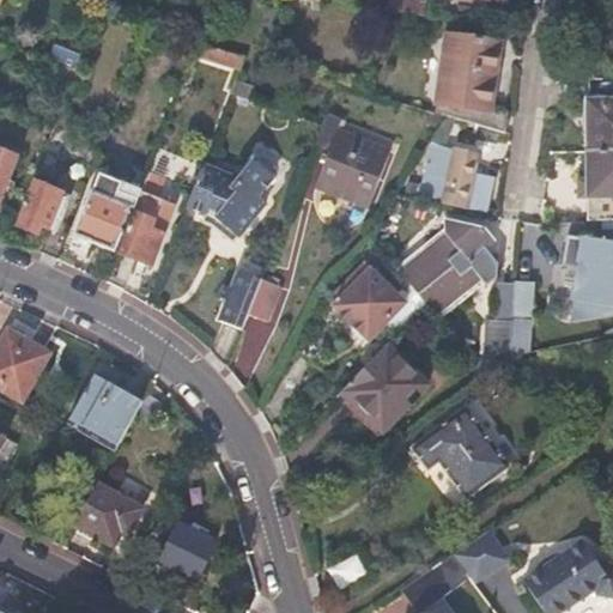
[(383,0),(383,10),(382,12),(425,18),(426,5),(392,0),(383,0)]
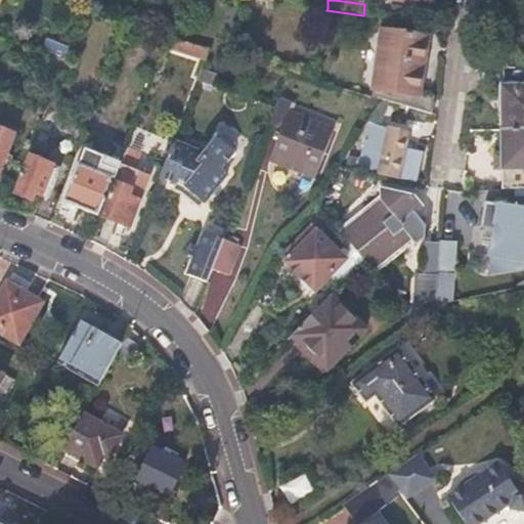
[(382,100),(432,115),(434,97),(420,95),(428,38),(383,31),(372,97),(382,100)]
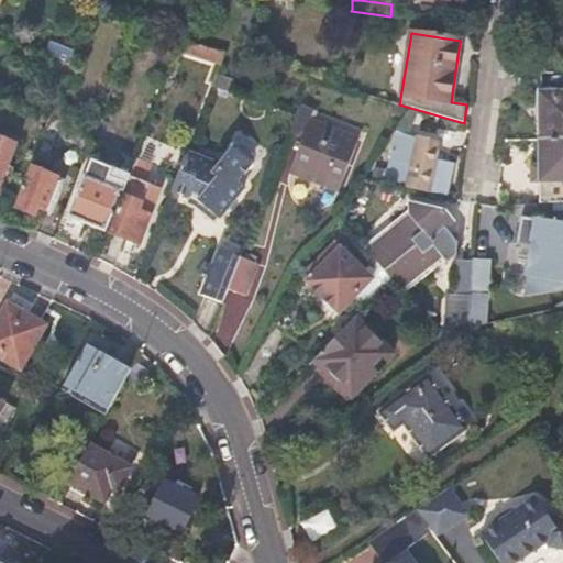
[(176,51),(219,64),(223,53),(180,40),(176,51)]
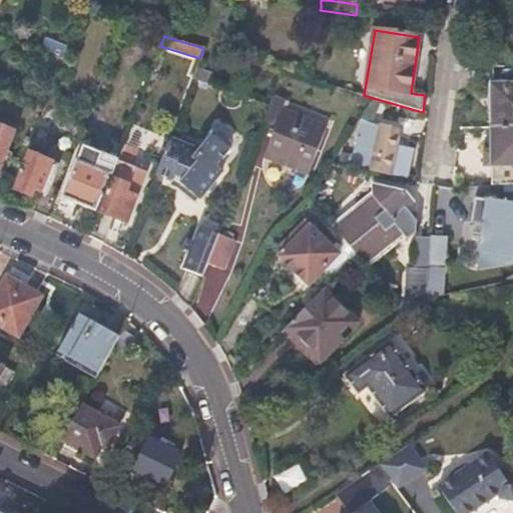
[(58,69),(63,58),(53,55),(49,66),(58,69)]
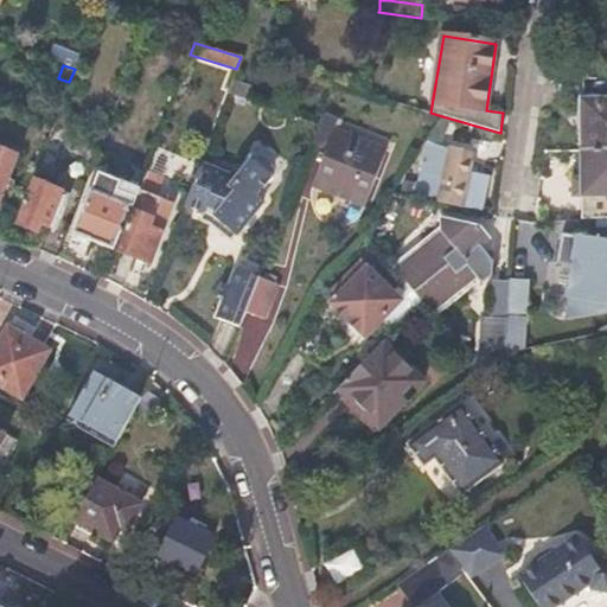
[(606,78),(585,78),(585,97),(582,97),(581,149),(606,148),(606,78)]
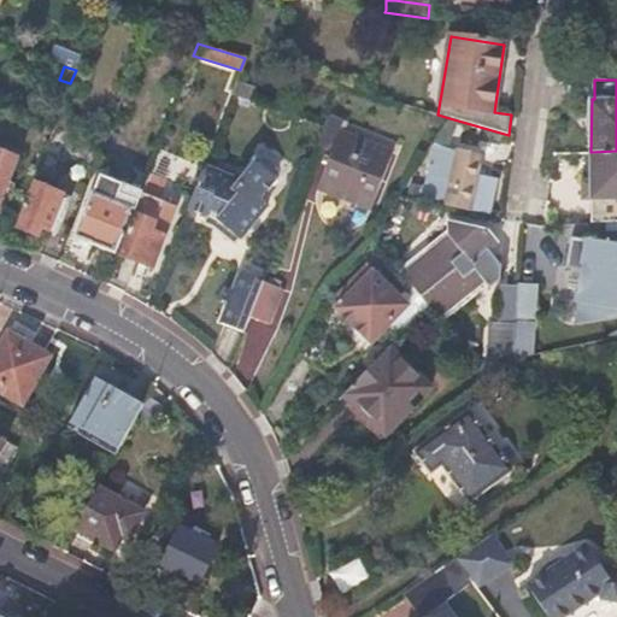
[(235,83),(231,94),(250,101),(254,89),(235,83)]
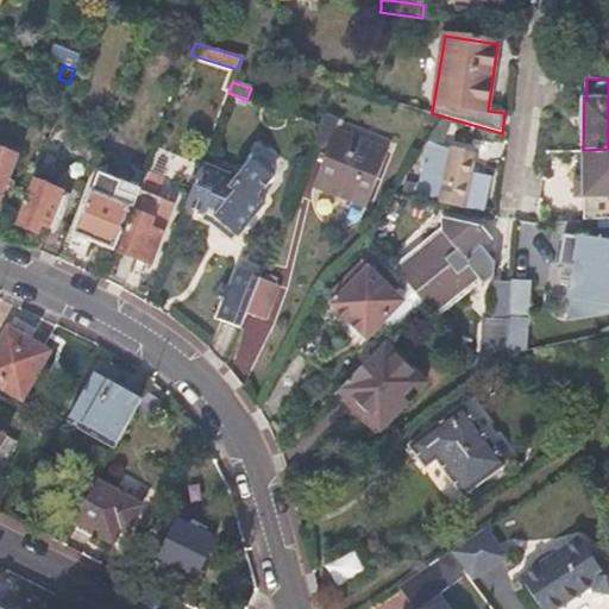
[(319,126),(312,145),(326,151),(313,187),(365,207),(385,152),(336,132),(339,121),(324,115),(319,126)]
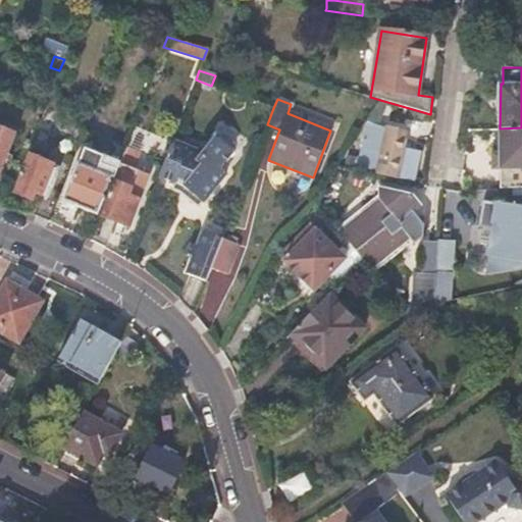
[(46,107),(37,129),(49,133),(57,111),(46,106),(46,107)]
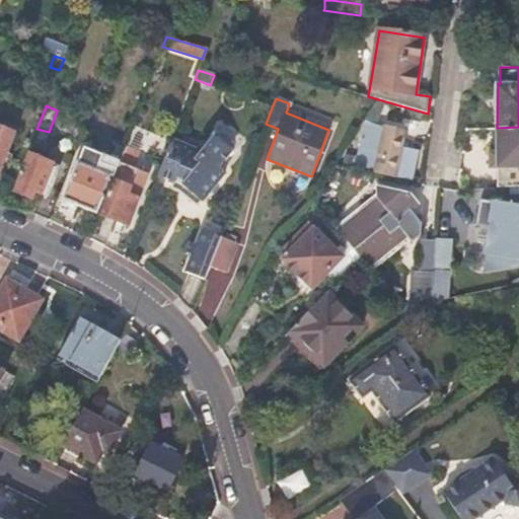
[(89,113),(83,129),(92,133),(99,115),(90,110),(89,113)]
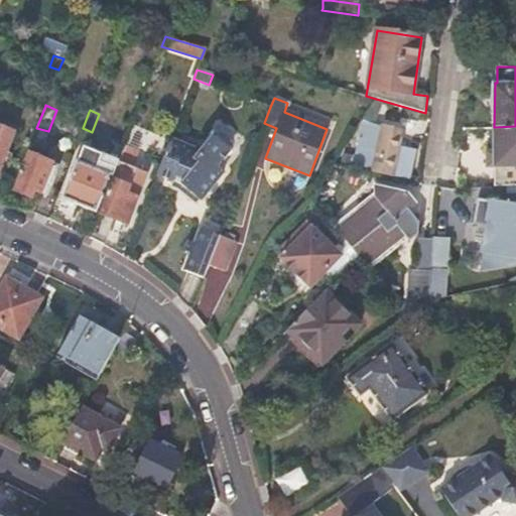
[(350,159),(364,163),(378,127),(364,122),(350,159)]
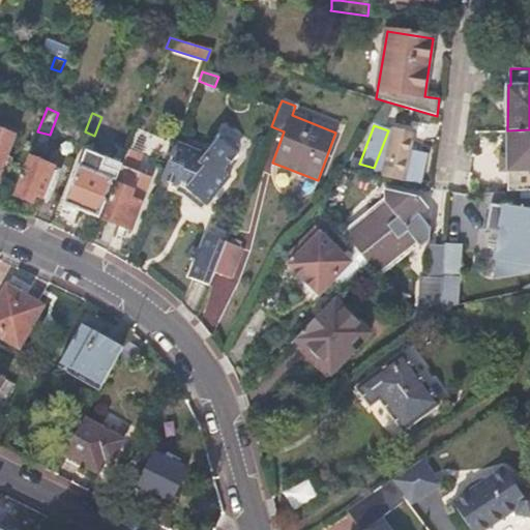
[(529,129),(507,130),(507,190),(529,189),(529,129)]
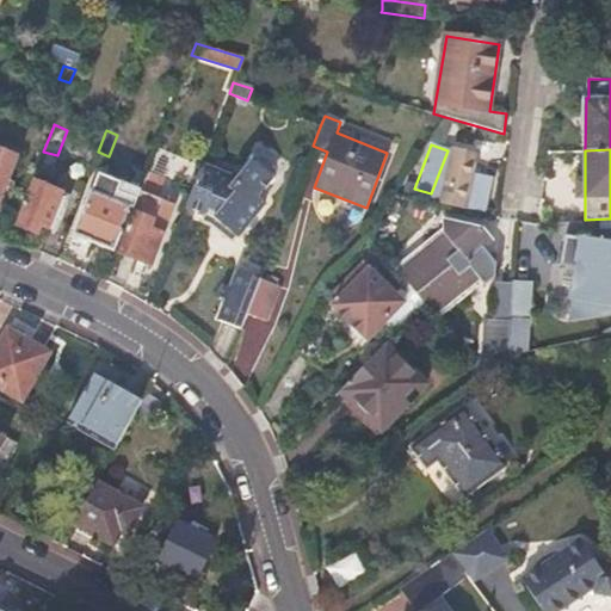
[(445,205),(466,210),(469,193),(479,195),(483,177),(474,174),(477,158),(452,152),(440,204),(445,205)]
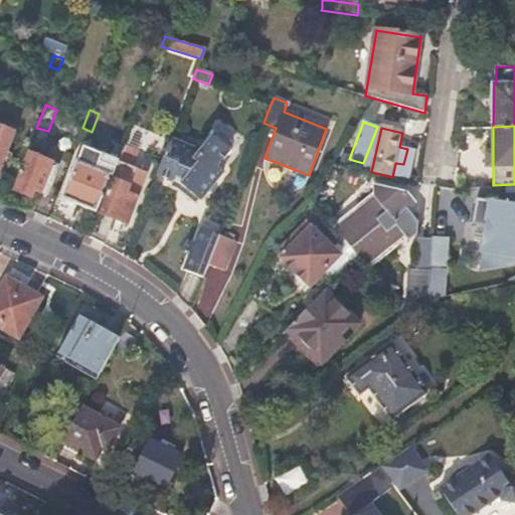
[(0,174),(18,139),(0,130),(0,174)]
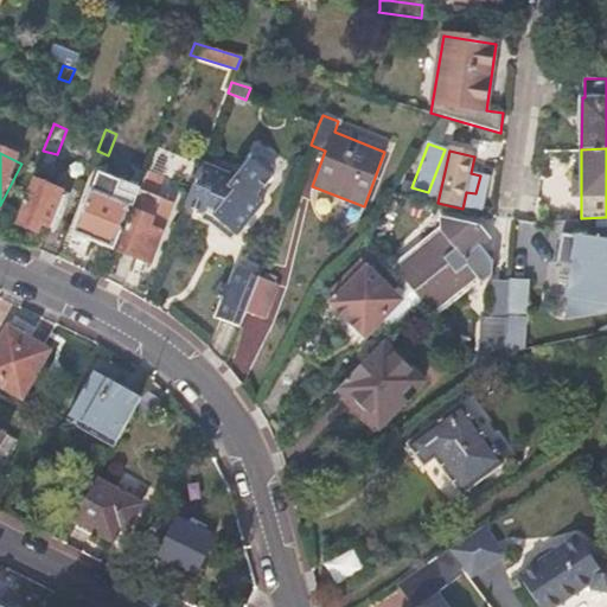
[(187,198),(184,208),(215,218),(237,237),(264,204),(256,196),(269,181),(269,177),(249,159),(234,178),(200,165),(187,198)]
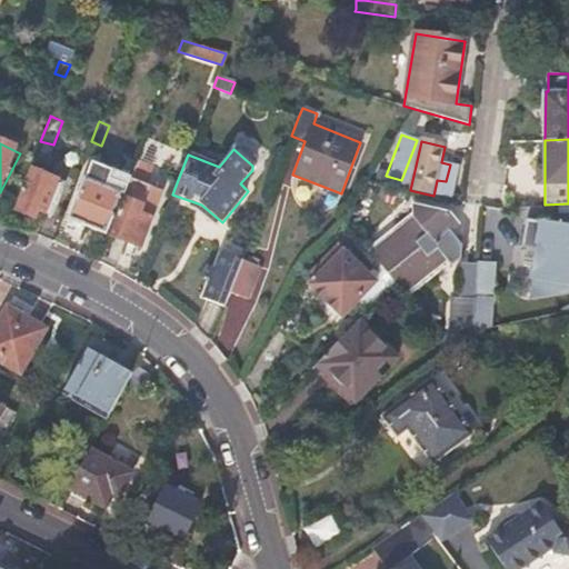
[(32,162),(16,209),(37,217),(41,209),(47,211),(53,193),(61,197),(70,173),(33,159),(32,162)]
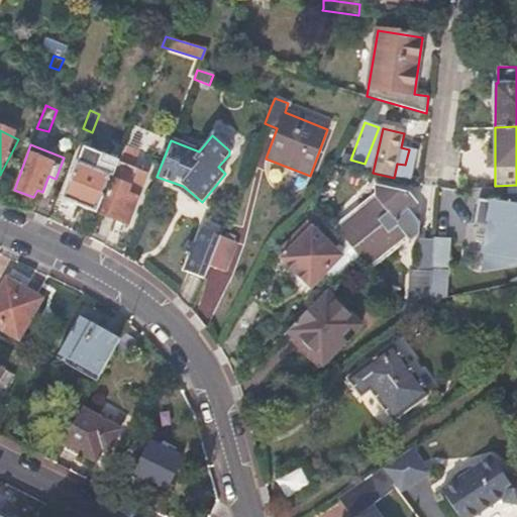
[(117,163),(129,169),(136,150),(123,146),(117,163)]
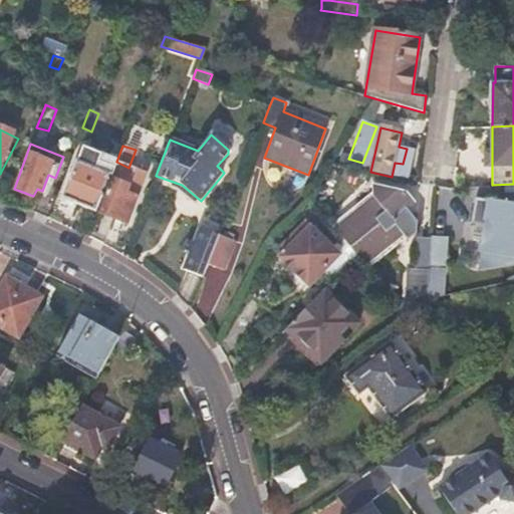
[(105,180),(110,180),(116,162),(112,160),(81,149),(62,199),(94,211),(105,180)]
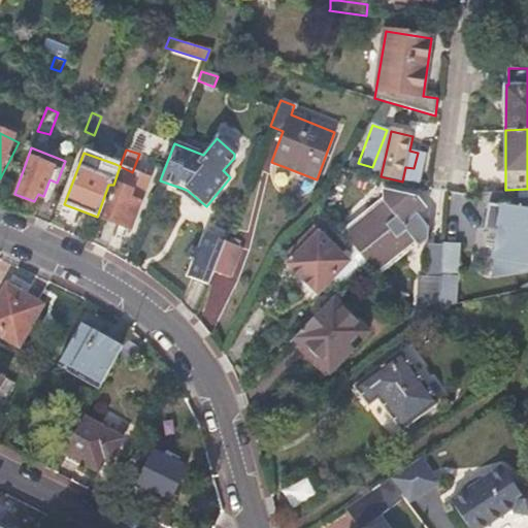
[(113,185),(100,220),(130,230),(142,196),(134,193),(140,175),(132,172),(120,166),(113,185)]
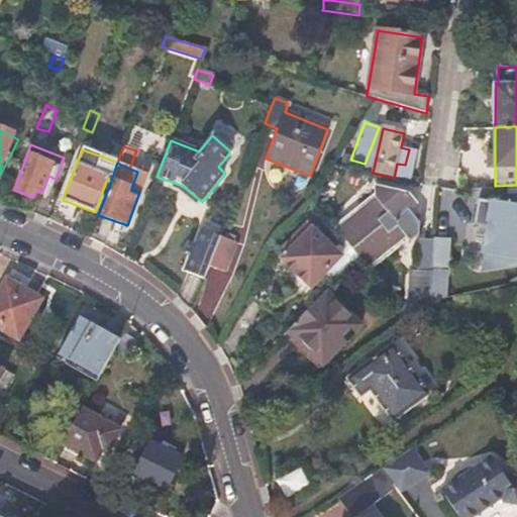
[(359,257),(368,268),(384,254),(387,259),(400,248),(397,244),(406,236),(412,242),(419,236),(403,215),(416,204),(407,193),(376,186),(376,200),(336,230),(343,238),(359,257)]
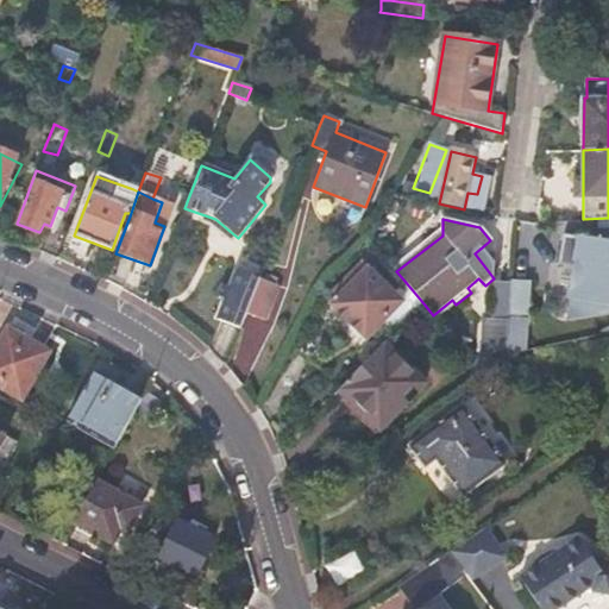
[(608,242),(581,238),(572,301),(608,306),(608,242)]
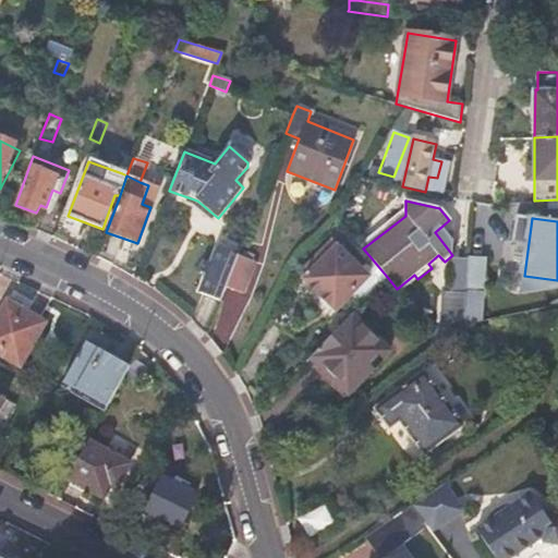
[(199,295),(219,304),(226,289),(232,271),(239,255),(241,247),(228,241),(225,247),(218,245),(199,295)]
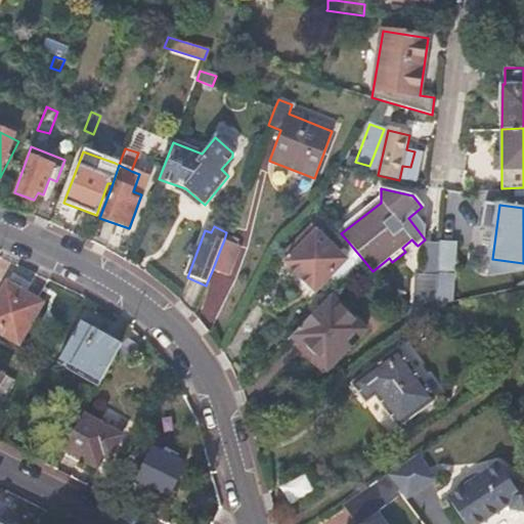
[(285,263),(314,294),(321,288),(347,261),(312,226),(285,254),(285,263)]
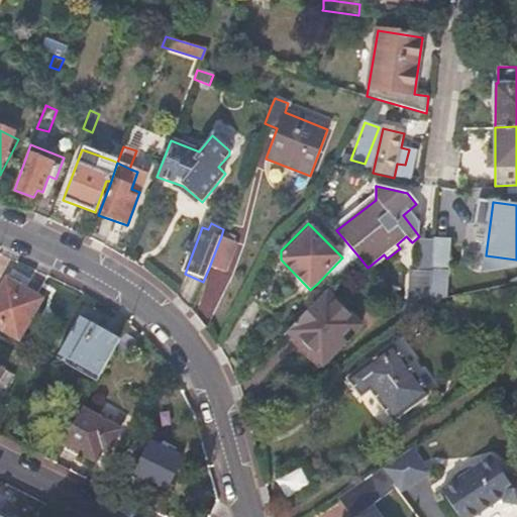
[(215,251),(209,268),(223,274),(235,242),(221,236),(215,251)]
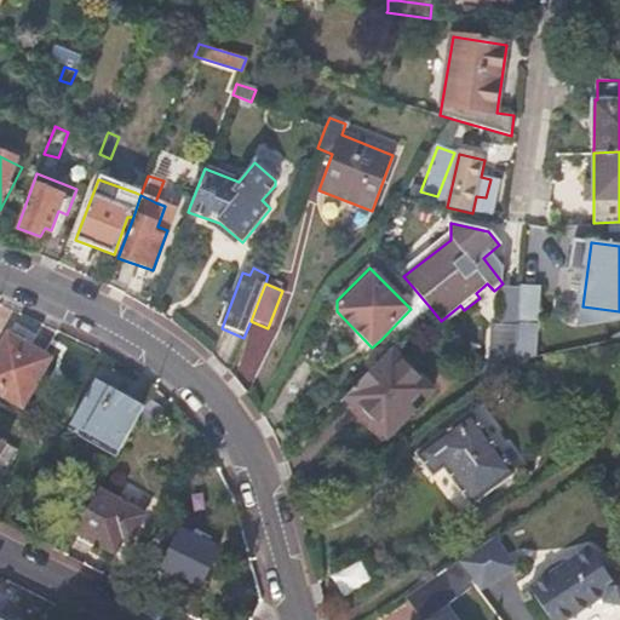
[(517,325),(520,292),(504,292),(500,373),(516,361),(517,325)]
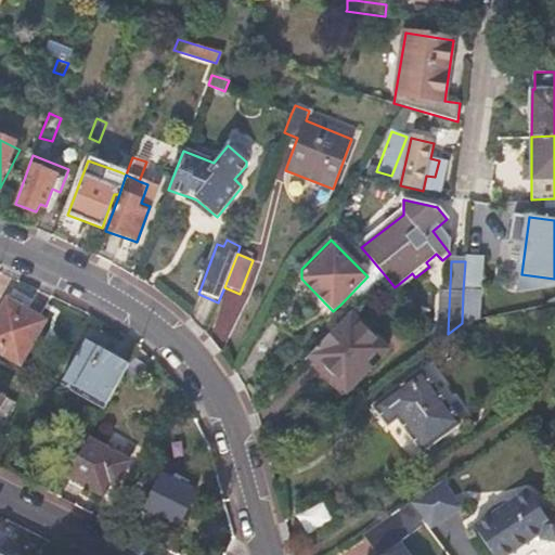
[(480,292),(463,291),(462,323),(478,321),(480,292)]
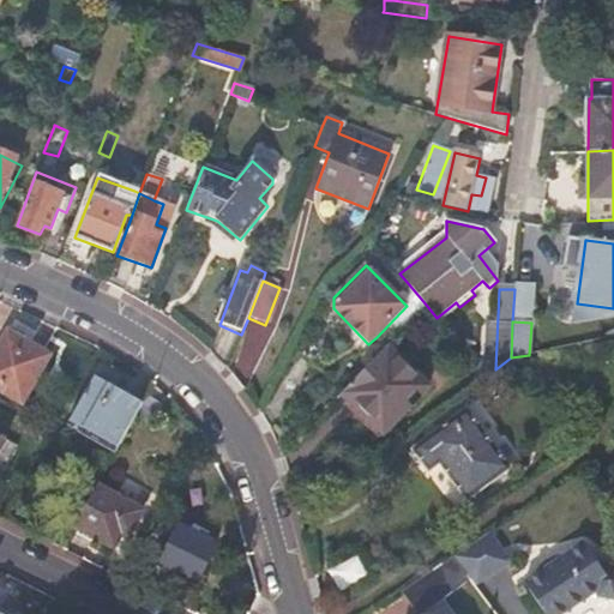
[(47,360),(4,336),(0,342),(0,393),(22,405),(47,360)]
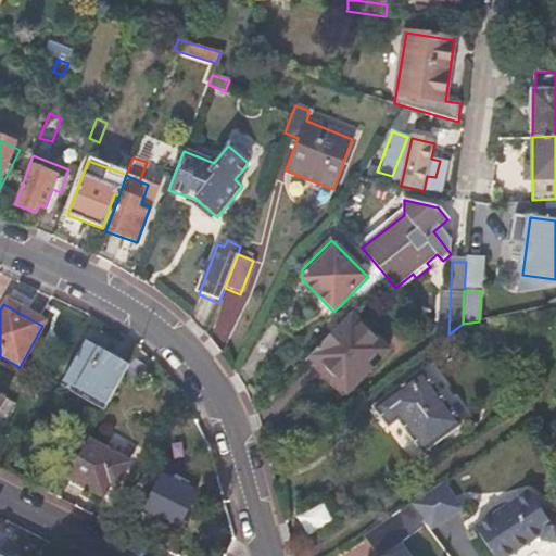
[(330,337),(313,355),(349,391),(387,353),(350,316),(330,337)]
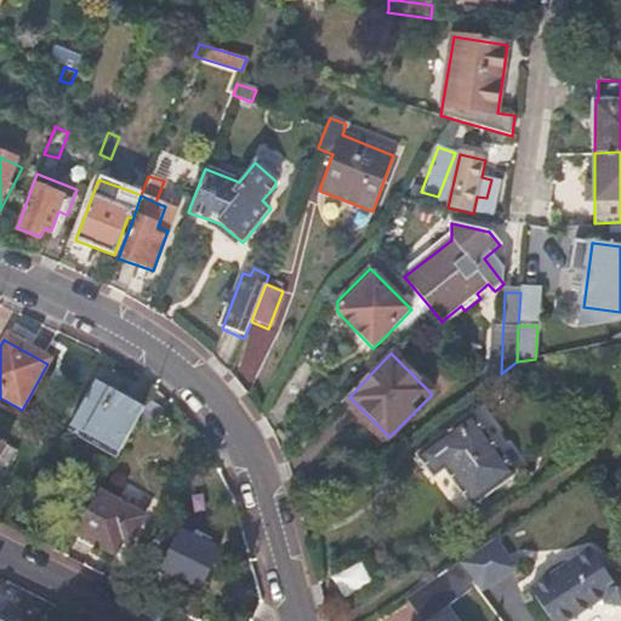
[(118,453),(142,408),(93,382),(69,427),(118,453)]
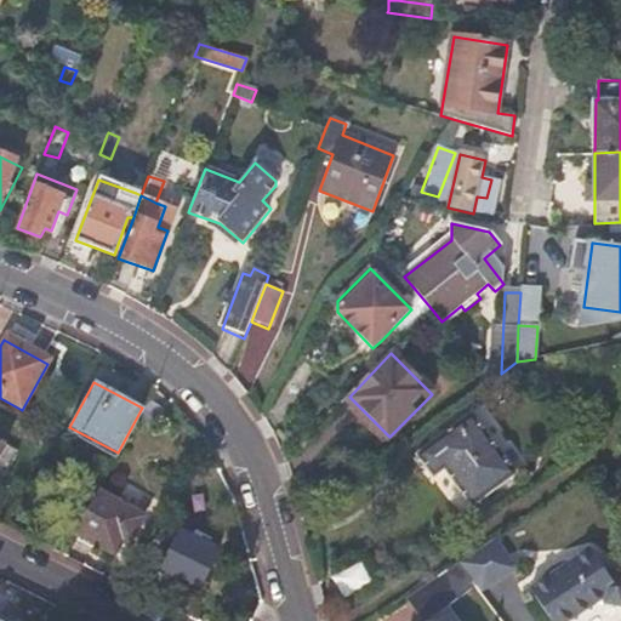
[(514,474),(473,416),(419,456),(432,478),(443,471),(469,507),(514,474)]
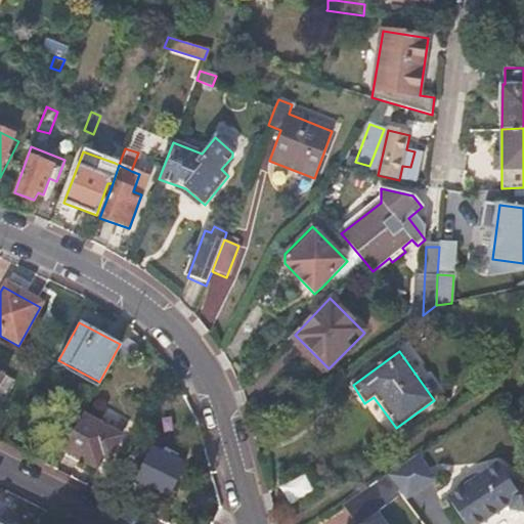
[(0,408),(14,381),(0,374),(0,408)]
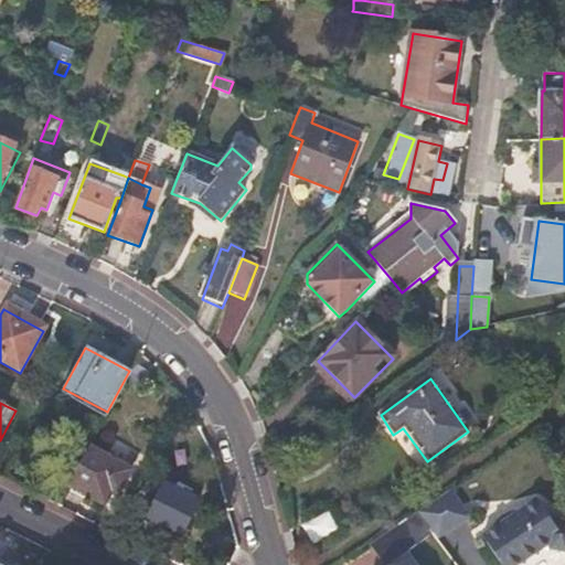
[(85,455),(70,484),(106,504),(113,491),(119,493),(132,470),(88,447),(85,455)]
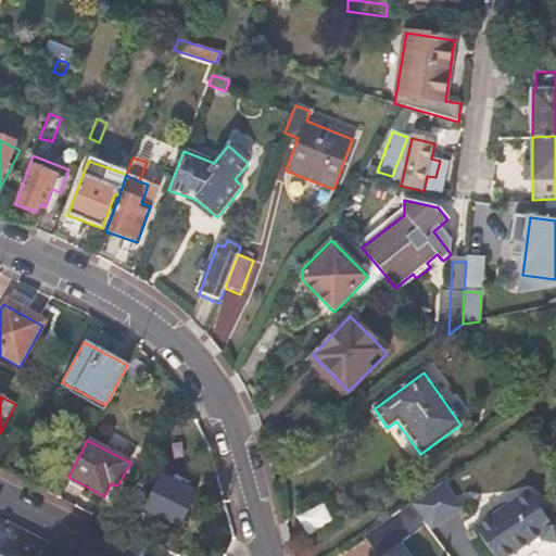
[(142,513),(161,477),(146,469),(127,504),(142,513)]
